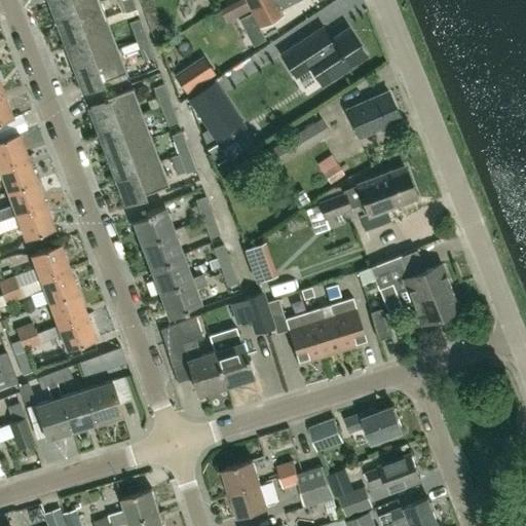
[(55,15),(97,0),(49,0),(51,2),(47,4),(48,5),(51,4),(55,15)]
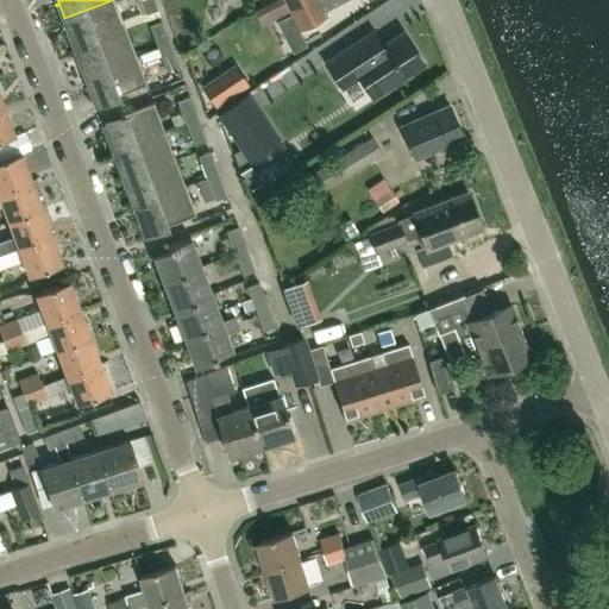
[(75,45),(125,27),(114,0),(112,0),(64,18),(69,31),(66,32),(66,35),(70,32),(75,45)]
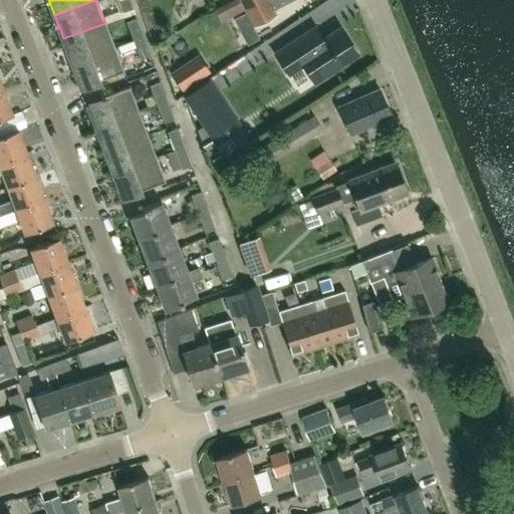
[(129,0),(117,0),(122,12),(133,9),(129,0)]
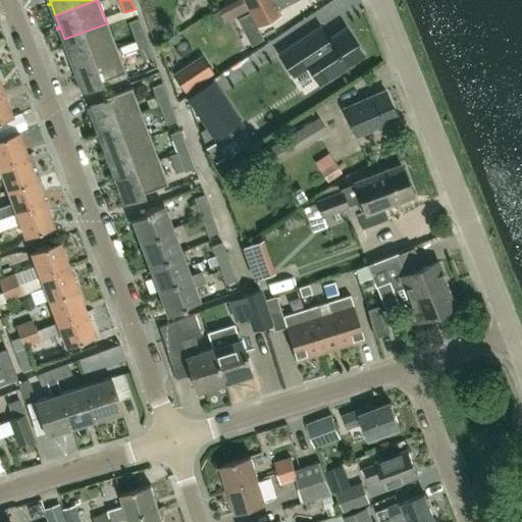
[(236,0),(218,9),(224,21),(249,9),(250,10),(269,0),(236,0)]
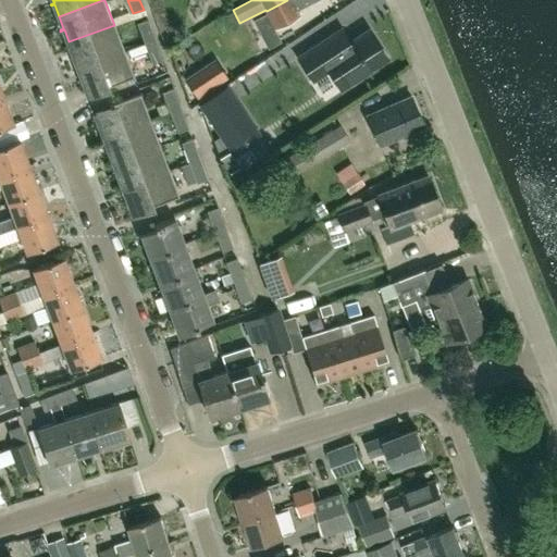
[(287,0),(267,11),(275,28),(300,15),(297,9),(316,0),(287,0)]
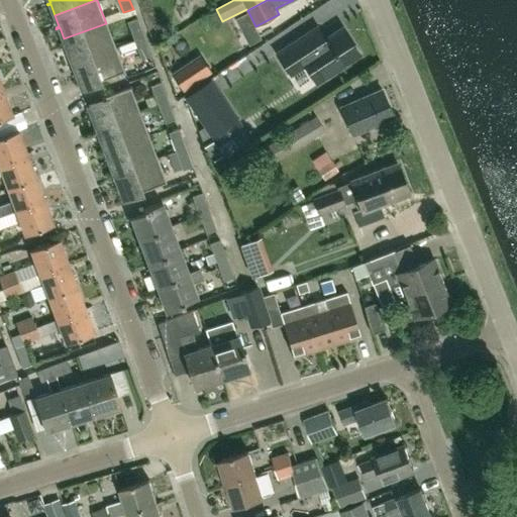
[(134,40),(143,36),(136,18),(126,21),(134,40)]
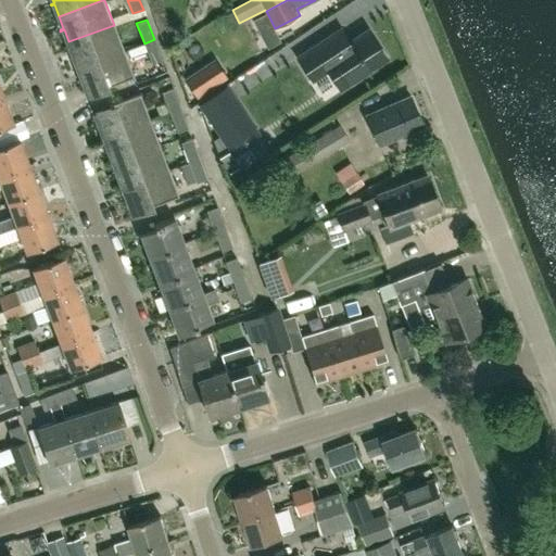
[(77,67),(124,50),(114,25),(68,41),(73,53),(68,54),(70,57),(73,55),(77,67)]
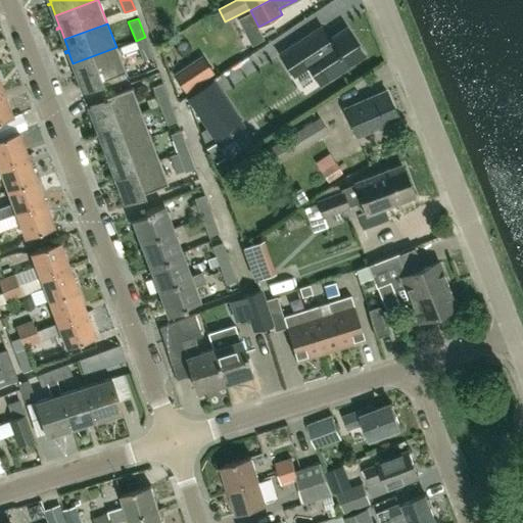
[(281,54),(293,74),(308,63),(319,81),(362,53),(346,30),(328,42),(320,30),(281,54)]
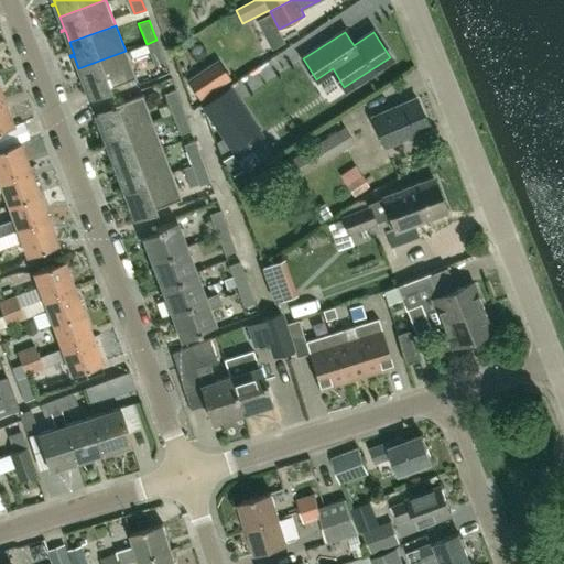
[(156,40),(147,44),(154,65),(164,61),(156,40)]
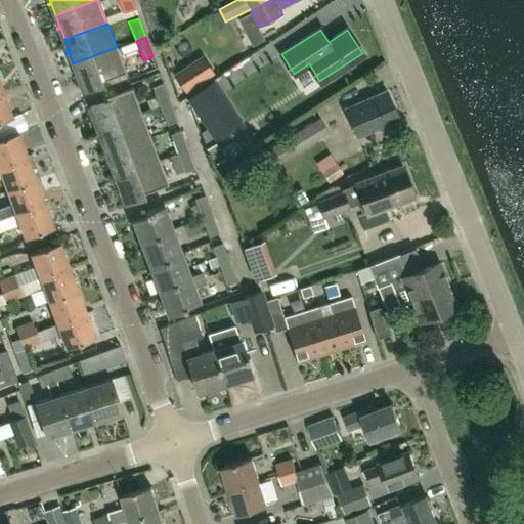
[(117,47),(73,63),(77,74),(74,76),(75,77),(78,76),(83,90),(101,84),(100,81),(126,72),(117,47)]
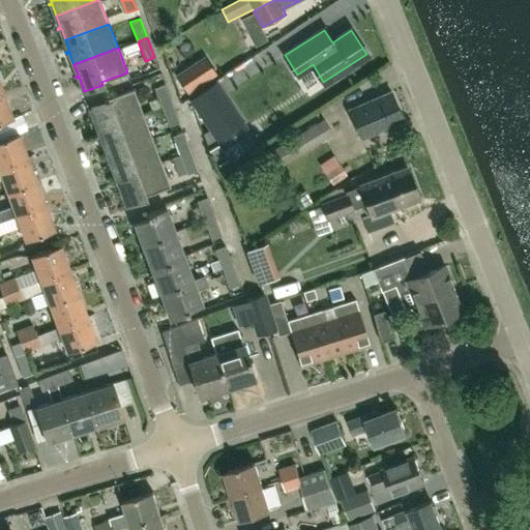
[(178,76),(187,91),(214,74),(204,58),(178,76)]
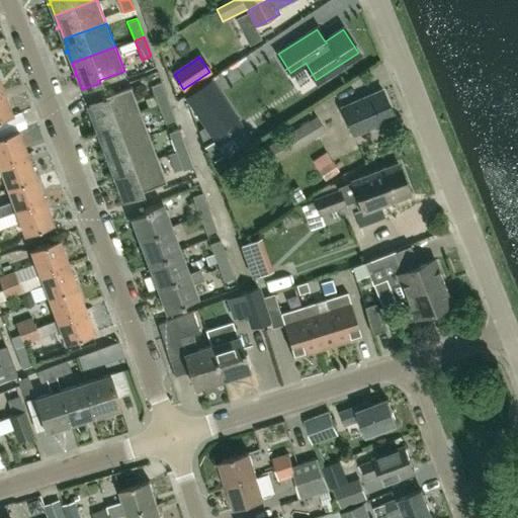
[(204,150),(214,166),(250,143),(239,125),(240,125),(210,80),(186,96),(204,125),(197,131),(204,150)]
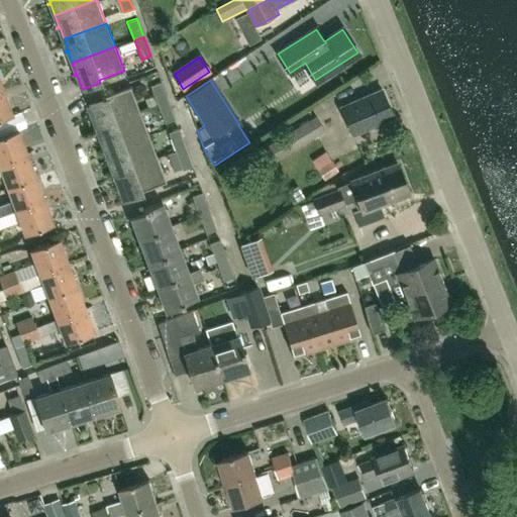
[(158,104),(168,101),(161,82),(150,86),(158,104)]
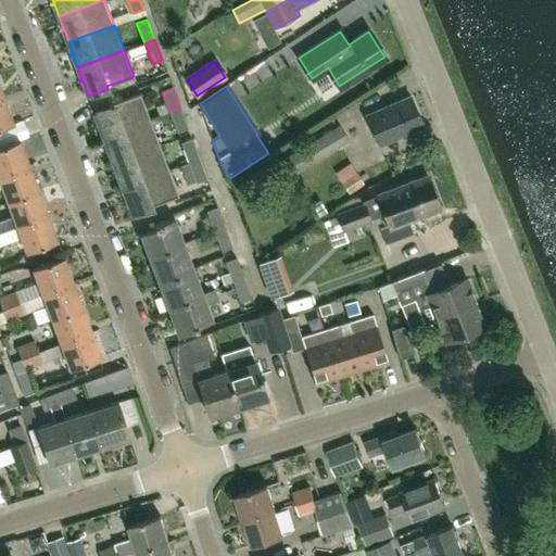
[(103,136),(149,118),(139,92),(109,104),(110,106),(95,113),(98,122),(95,124),(96,125),(99,124),(103,136)]
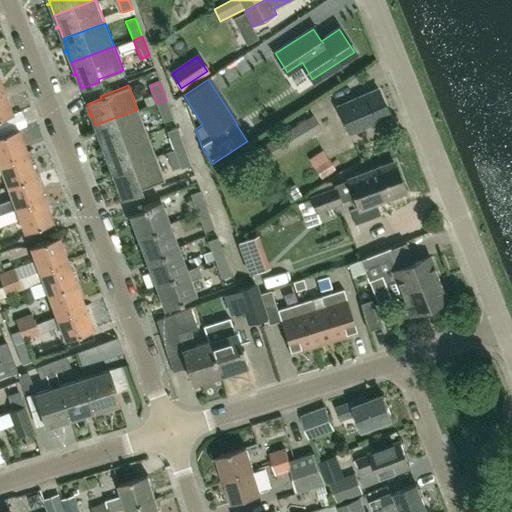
[(349,133),(390,116),(378,88),(337,106),(349,133)]
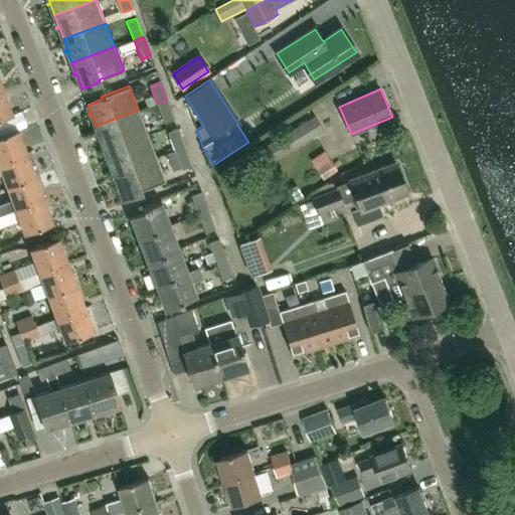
[(4,90),(0,90),(0,117),(13,113),(4,90)]
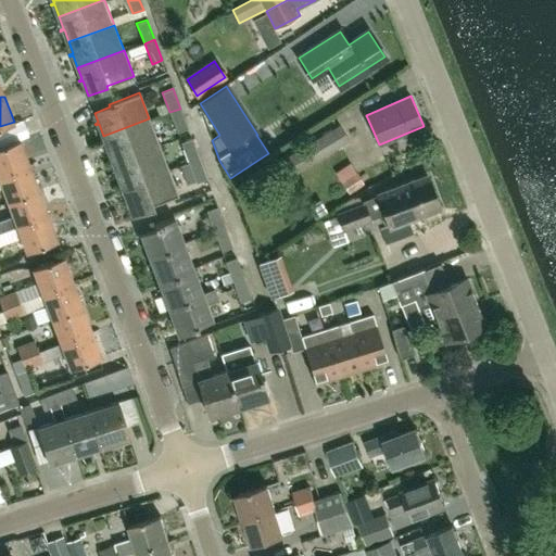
[(180,109),(169,112),(177,133),(188,128),(180,109)]
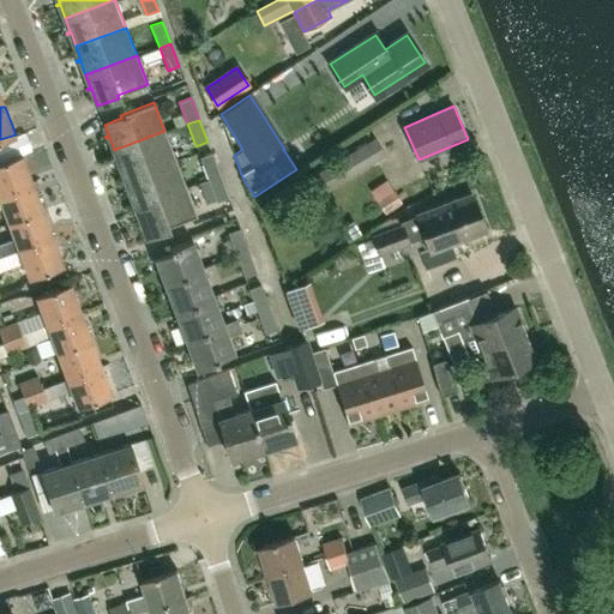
[(125,178),(175,158),(164,131),(114,150),(119,163),(114,164),(115,166),(120,164),(125,178)]
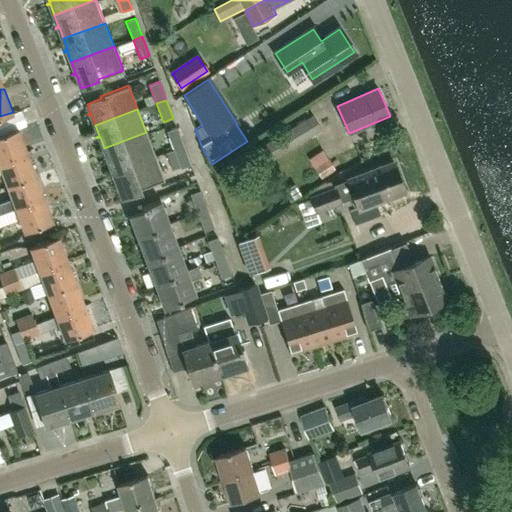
[(269,161),(322,130),(312,115),(260,146),(269,161)]
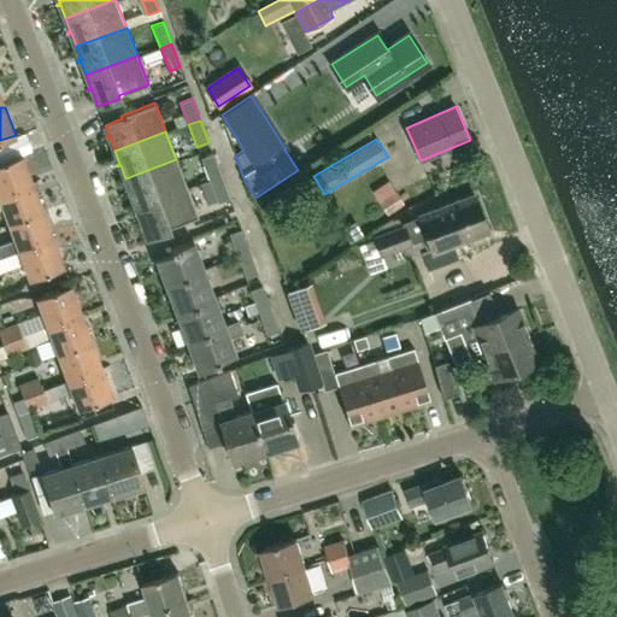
[(210,181),(221,176),(212,153),(200,158),(210,181)]
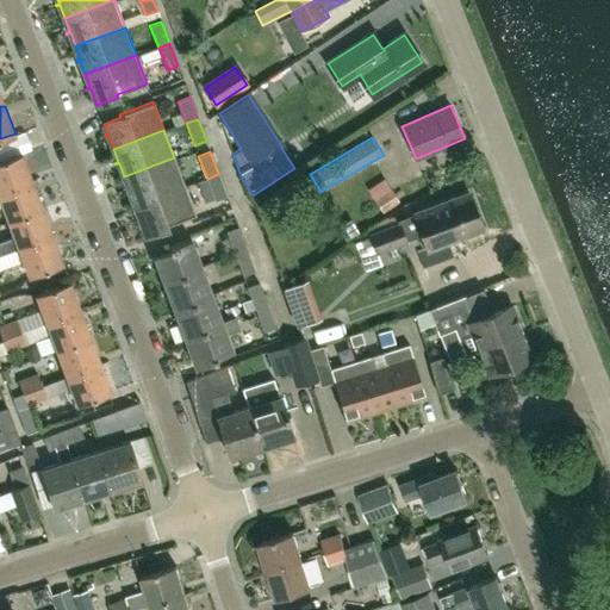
[(0,193),(32,181),(20,153),(0,160),(0,193)]
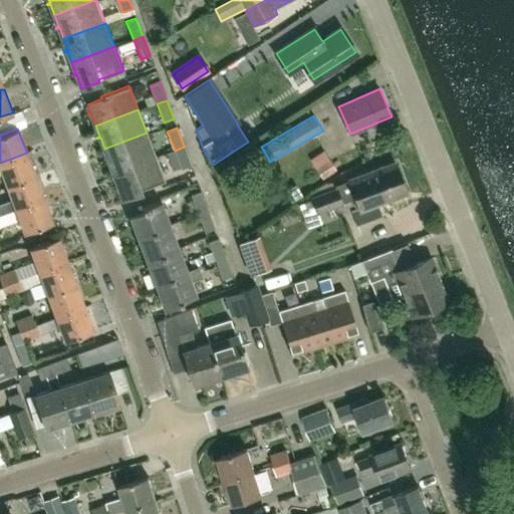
[(112,172),(156,156),(147,133),(104,149),(108,160),(104,161),(105,163),(108,162),(112,172)]
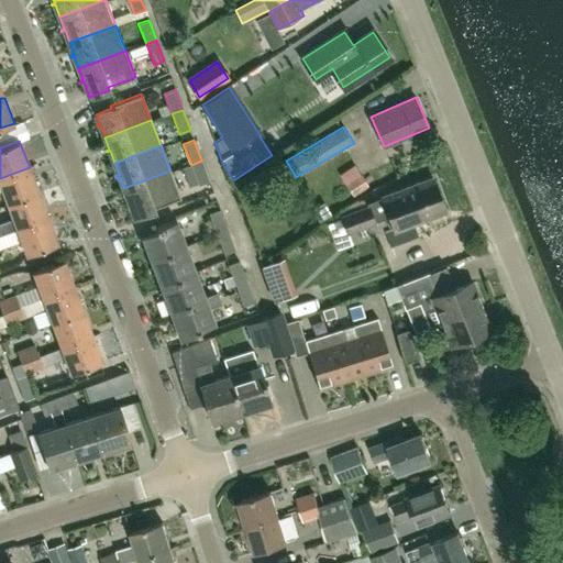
[(201,161),(191,165),(199,185),(209,181),(201,161)]
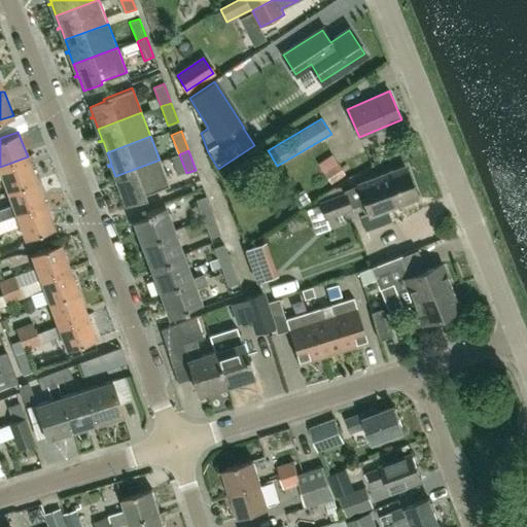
[(0,173),(6,191),(36,180),(28,156),(0,167),(0,173)]
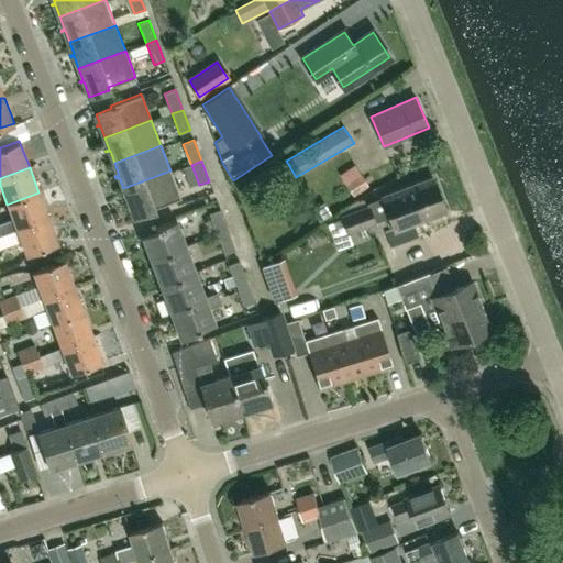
[(170,170),(123,188),(128,200),(124,201),(125,203),(129,202),(134,218),(154,210),(153,208),(180,197),(170,170)]
